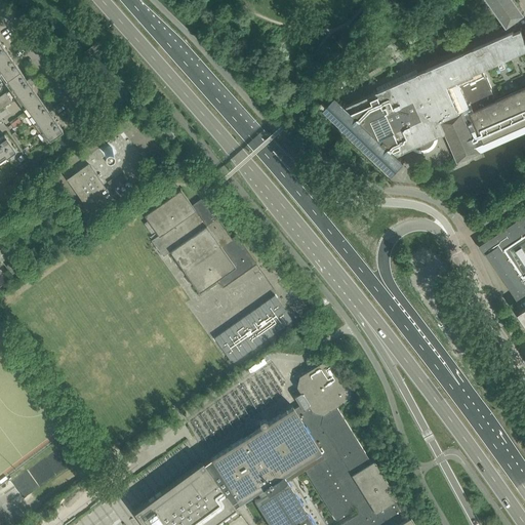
[(488,0),(508,27),(524,13),(524,12),(515,0),(488,0)]
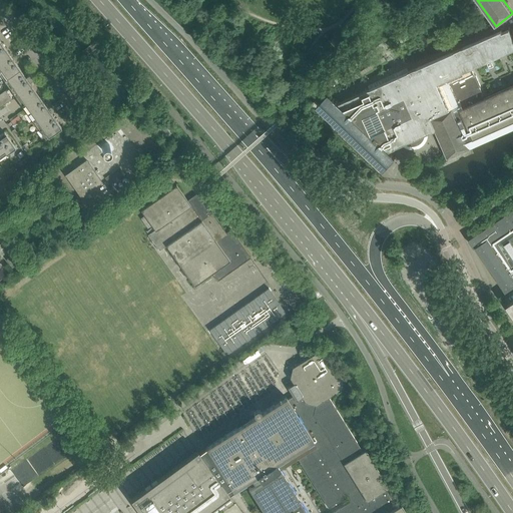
[(329,93),(318,104),(385,168),(396,157),(389,151),(396,147),(406,143),(407,143),(408,144),(410,145),(411,145),(413,145),(415,145),(416,145),(418,144),(419,143),(420,142),(421,142),(422,141),(423,140),(423,139),(424,138),(424,136),(424,135),(425,134),(434,130),(435,130),(436,132),(448,158),(471,147),(469,142),(474,140),(475,143),(512,125),(512,27),(512,28),(512,30),(512,35),(512,36),(510,29),(502,32),(501,30),(463,48),(462,47),(455,51),(416,68),(409,71),(407,68),(368,85),(370,88),(362,92),(339,103),(329,93)]
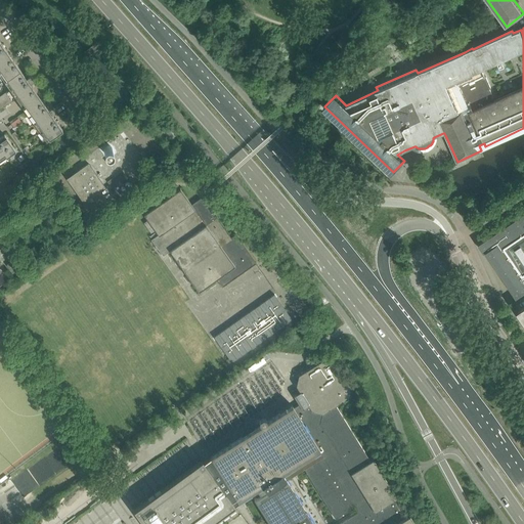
[(26,78),(0,41),(0,75),(9,89),(0,95),(0,110),(16,98),(18,102),(27,114),(28,114),(28,115),(46,141),(62,129),(35,91),(30,83),(35,80),(31,75),(26,78)]
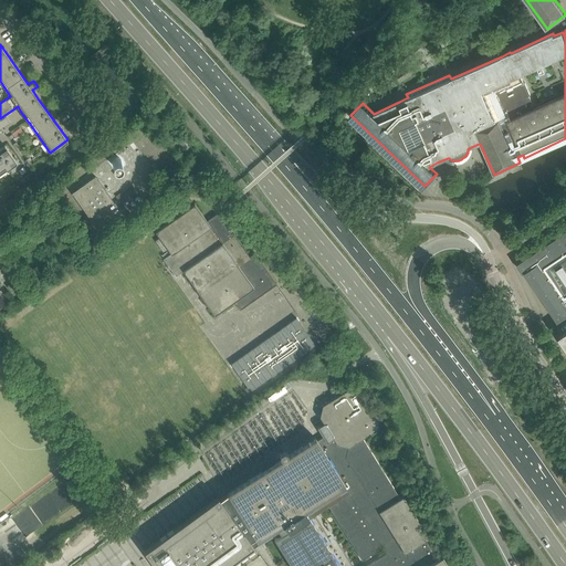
[(133,143),(69,188),(72,194),(97,229),(121,212),(140,199),(143,199),(148,196),(152,174),(155,171),(156,171),(157,170),(157,169),(158,169),(155,164),(152,166),(150,166),(139,152),(145,147),(142,142),(135,145),(133,143)]
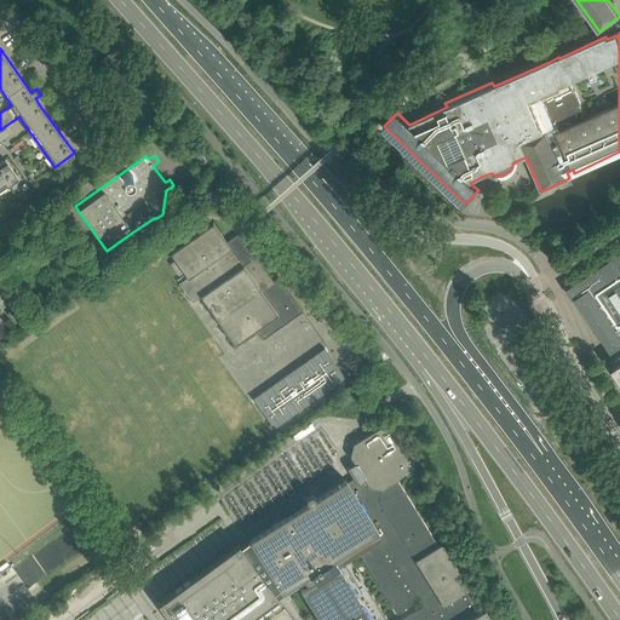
[(0,190),(18,178),(5,159),(0,162),(0,190)]
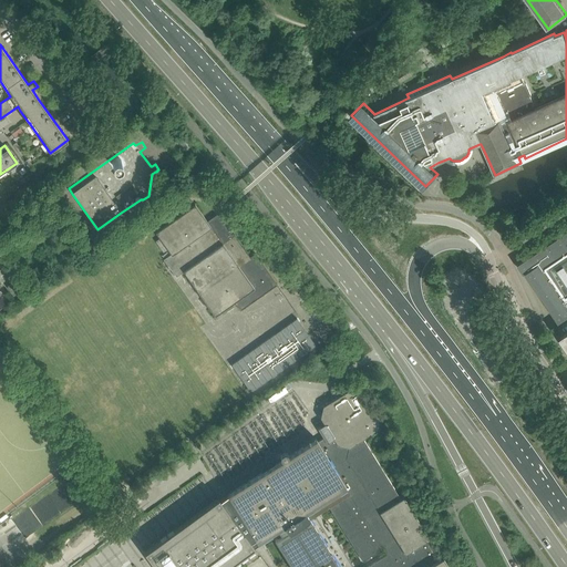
[(195,204),(155,232),(172,255),(164,259),(176,277),(184,271),(215,316),(234,302),(240,311),(277,285),(255,254),(250,257),(220,215),(218,217),(217,215),(207,222),(195,204)]
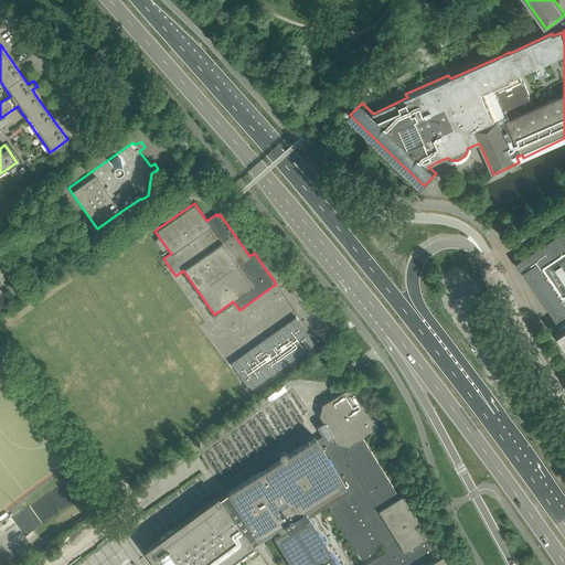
[(564,231),(516,264),(522,273),(524,272),(557,321),(558,320),(564,315),(564,231)]
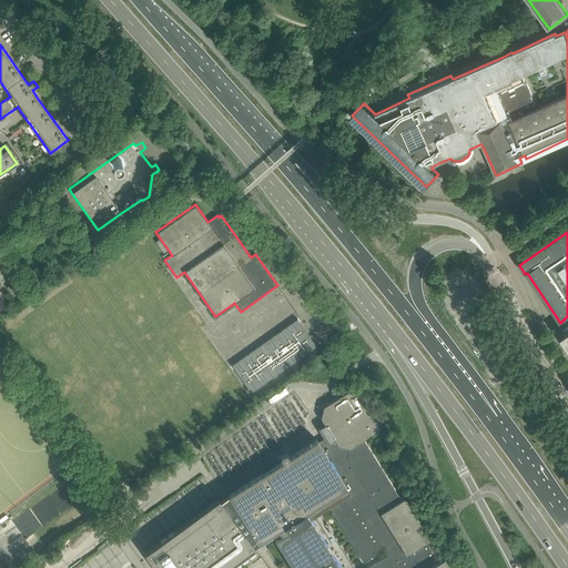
[(12,283),(7,287),(13,296),(19,292),(12,283)]
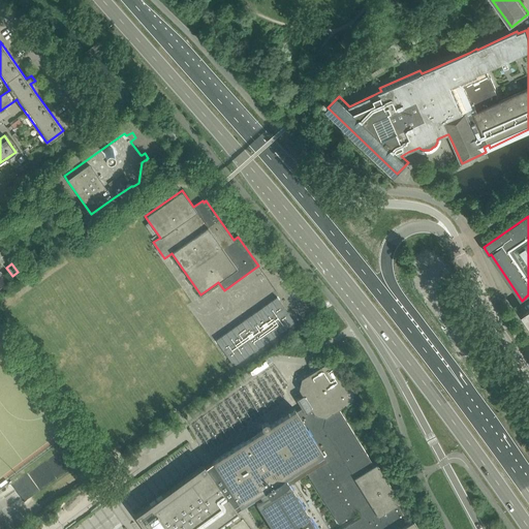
[(277,297),(216,340),(234,366),(294,322),(277,297)]
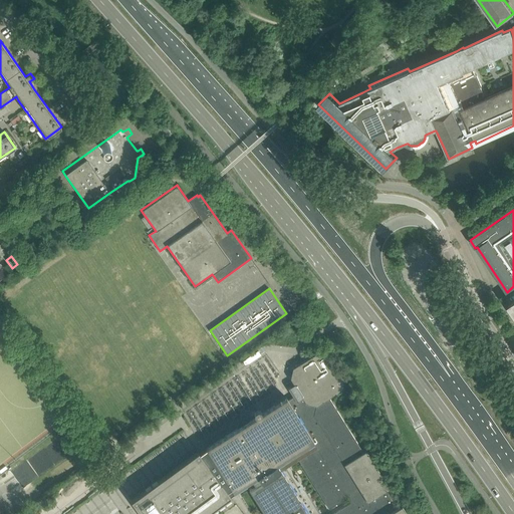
[(407,513),(402,505),(397,508),(386,490),(390,488),(365,451),(363,453),(329,398),(341,391),(343,380),(328,355),(317,352),(312,356),(293,368),(290,378),(294,384),(288,389),(293,397),(288,401),(286,398),(262,414),(261,414),(260,412),(258,411),(255,413),(254,415),(256,418),(255,418),(249,422),(237,429),(236,430),(231,433),(214,443),(206,448),(200,453),(198,452),(132,500),(141,513),(206,513),(231,496),(230,494),(233,492),(249,482),(250,484),(253,483),(255,486),(249,490),(264,513),(407,513)]
